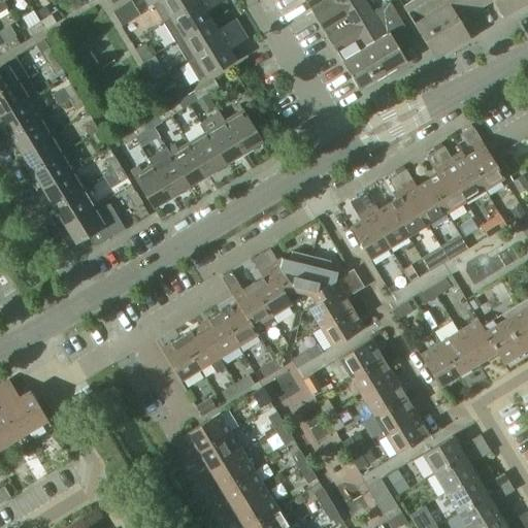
[(74,0),(64,7),(69,14),(79,8),(74,0)]
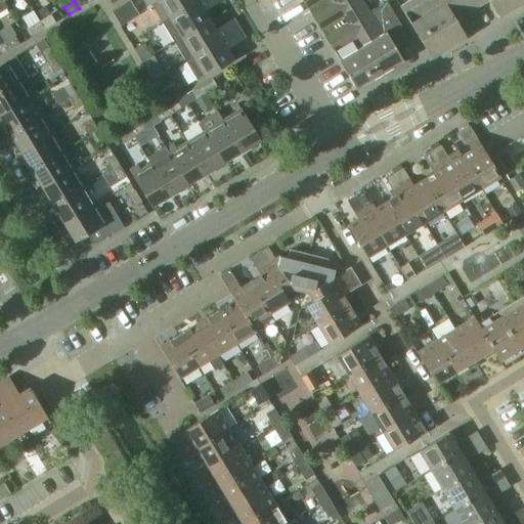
[(142,0),(145,5),(146,6),(149,4),(161,23),(168,18),(200,0),(142,0)]
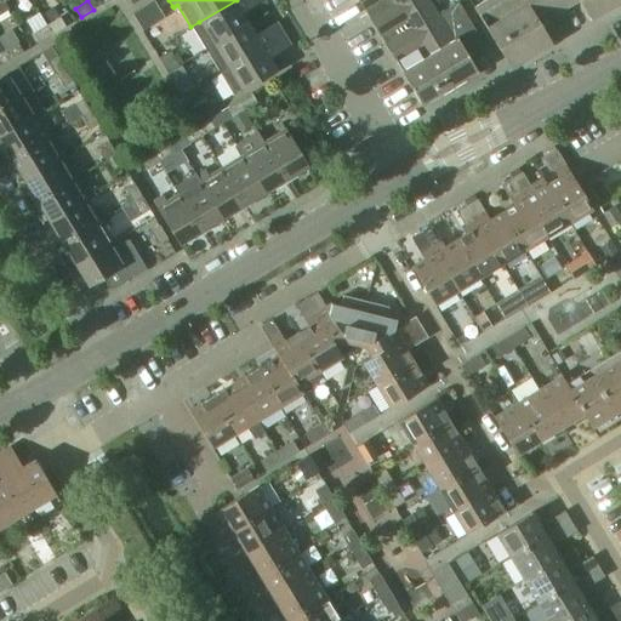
[(237,0),(199,22),(191,27),(204,49),(248,24),(240,12),(260,0),(237,0)]
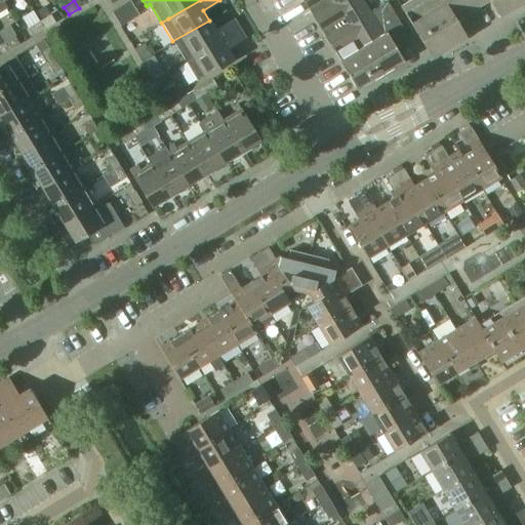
[(306,0),(341,59),(338,62),(356,90),(403,63),(395,48),(409,40),(387,2),(369,13),(362,0),(306,0)]
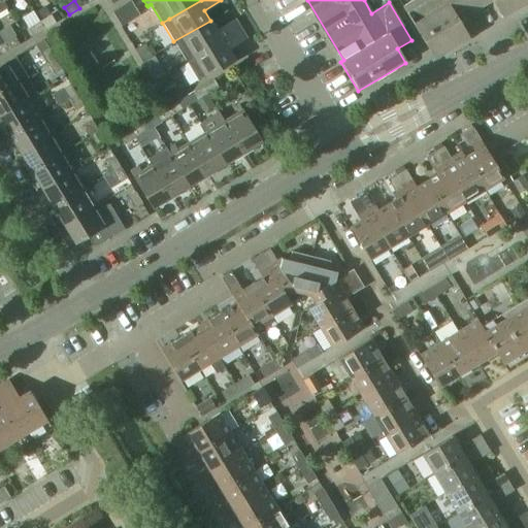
[(474,11),(467,0),(414,0),(402,7),(427,50),(433,59),(468,37),(459,21),(474,11)]
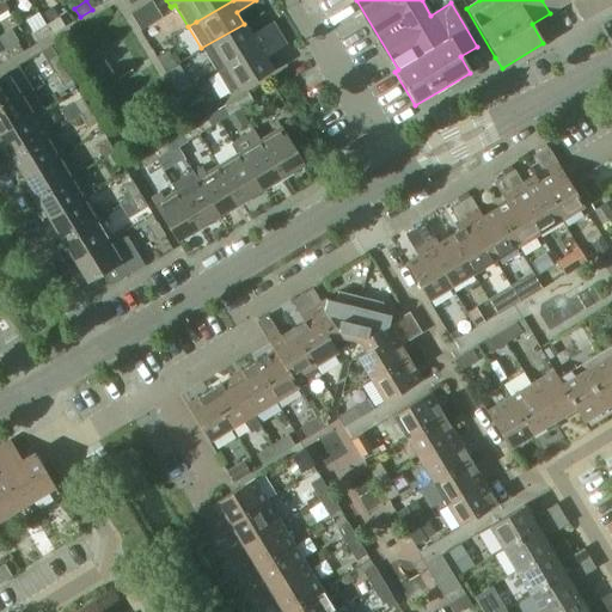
[(611,0),(542,0),(550,13),(569,1),(581,20),(611,1),(611,0)]
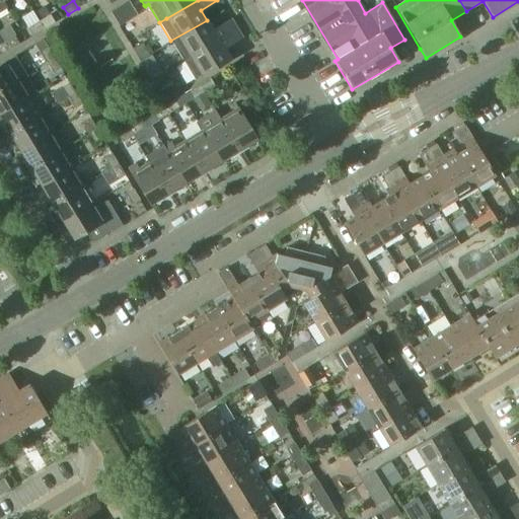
[(44,7),(35,11),(40,18),(48,13),(44,7)]
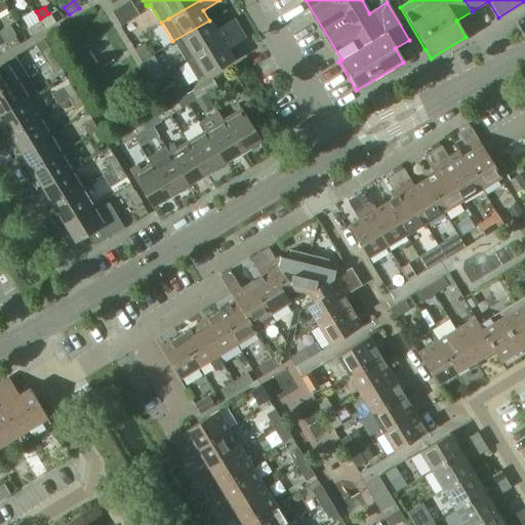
[(122,8),(113,13),(120,26),(129,21),(122,8)]
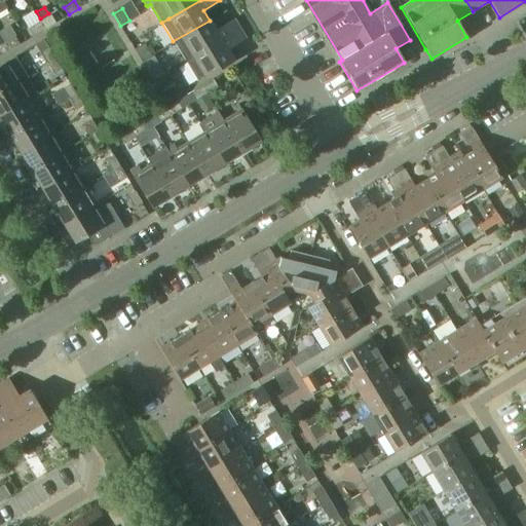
[(41,21),(38,23),(43,30),(55,24),(50,15),(41,21)]
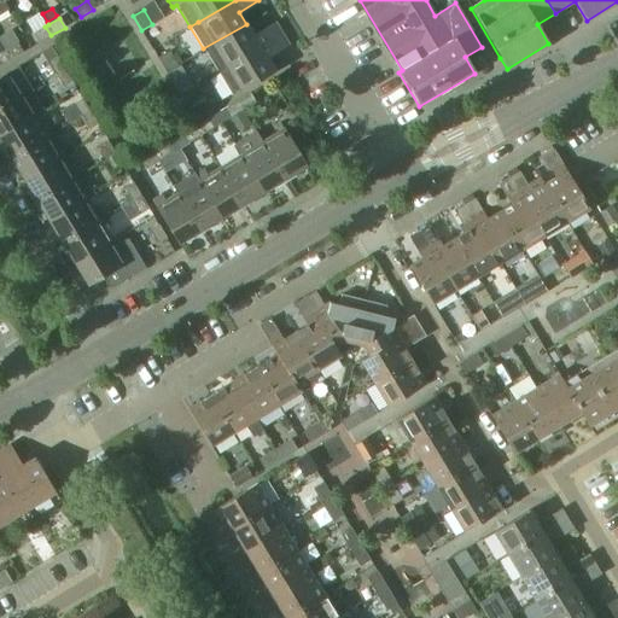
[(246,24),(203,48),(217,71),(226,66),(280,34),(274,24),(254,36),(246,24)]
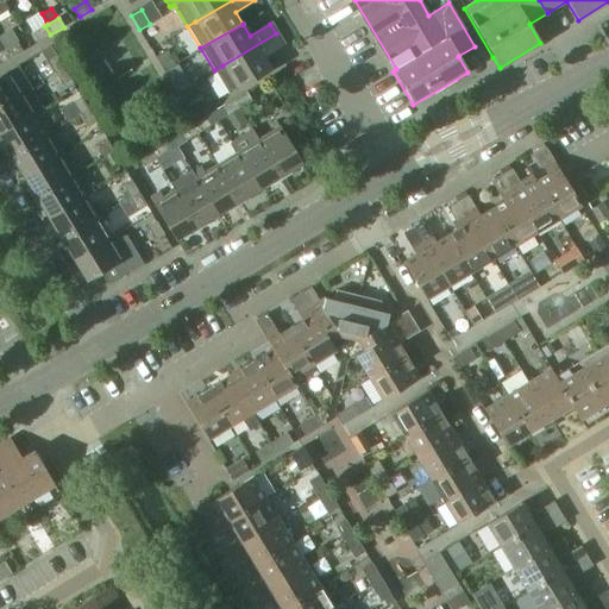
[(50,35),(44,26),(32,33),(38,43),(50,35)]
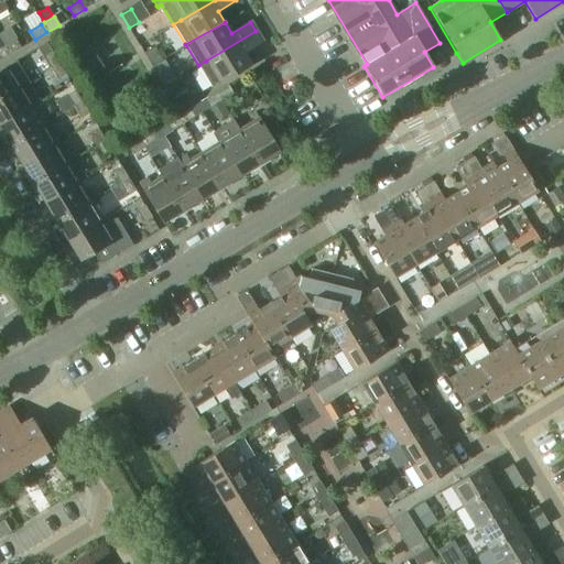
[(206,61),(198,65),(212,86),(250,63),(243,52),(261,41),(256,31),(206,61)]
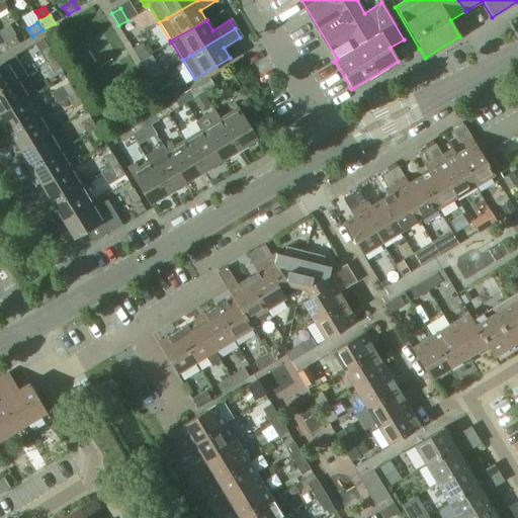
[(14,36),(2,44),(7,52),(18,45),(14,36)]
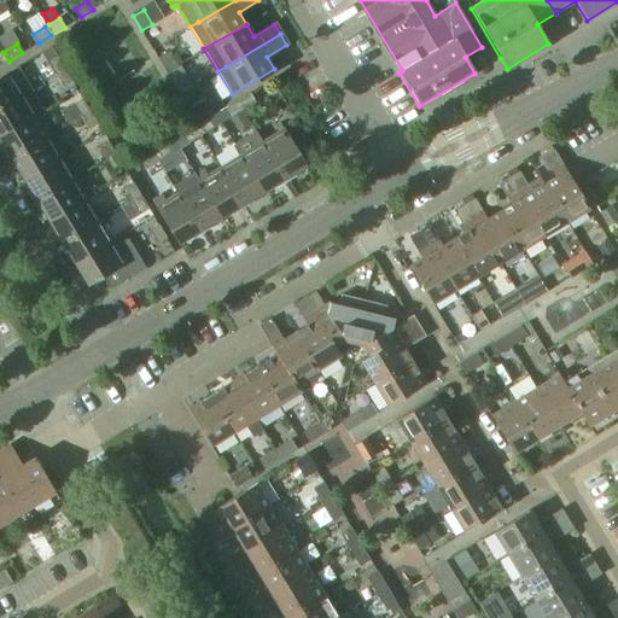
[(168,74),(180,66),(170,52),(158,59),(168,74)]
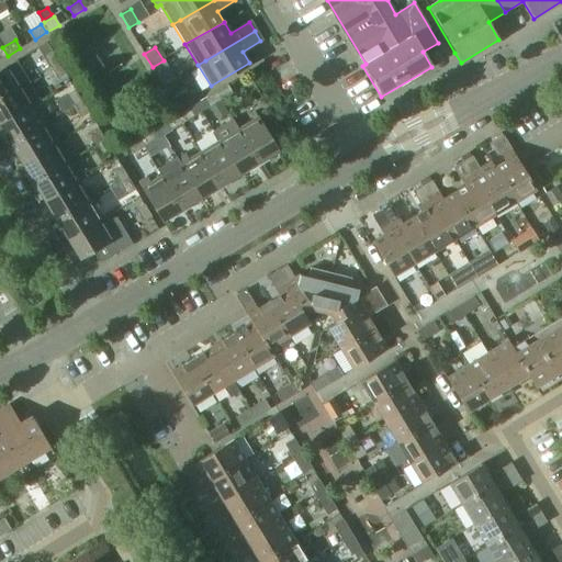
[(43,57),(51,69),(58,64),(52,53),(43,57)]
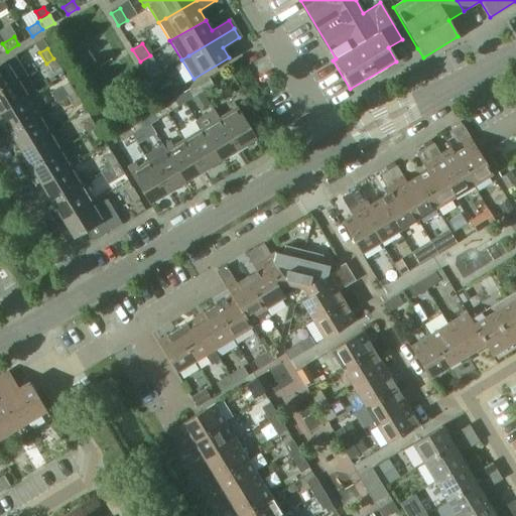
[(0,66),(0,91),(26,76),(15,56),(0,66)]
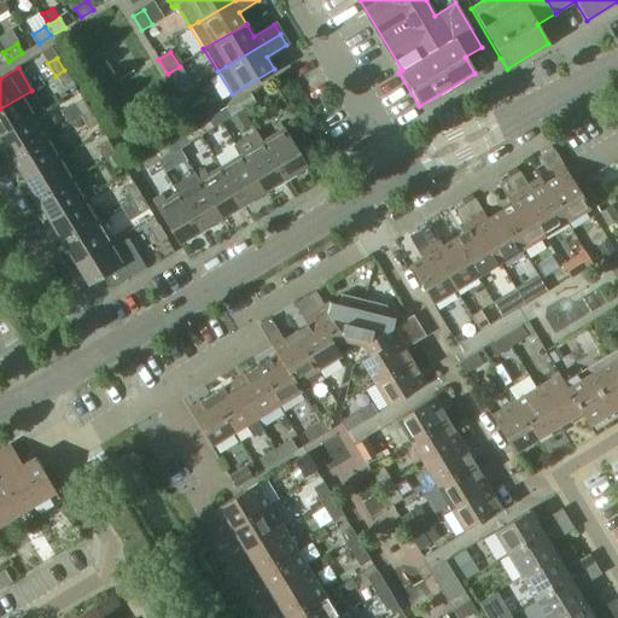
[(64,70),(56,76),(63,88),(73,83),(64,70)]
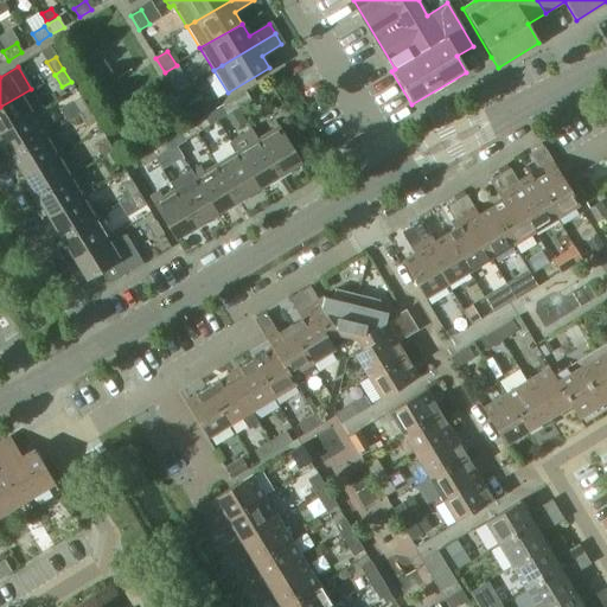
[(190,87),(184,76),(181,77),(172,84),(178,94),(190,87)]
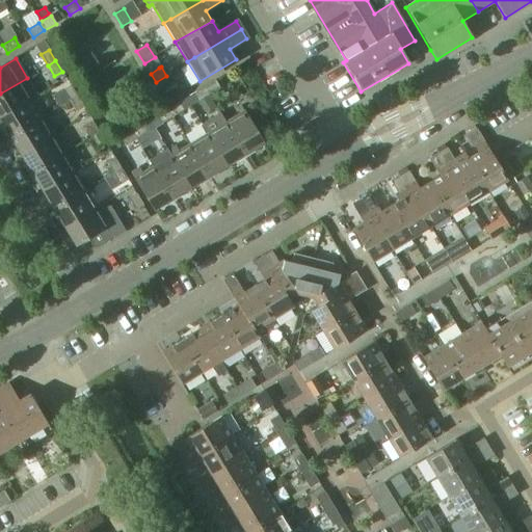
[(166,76),(156,82),(162,91),(176,83),(169,74),(166,76)]
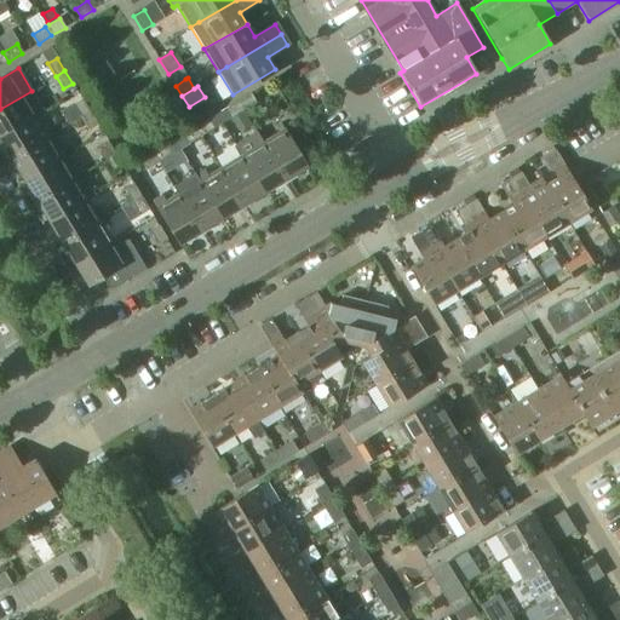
[(32,91),(0,109),(0,137),(36,116),(44,110),(32,91)]
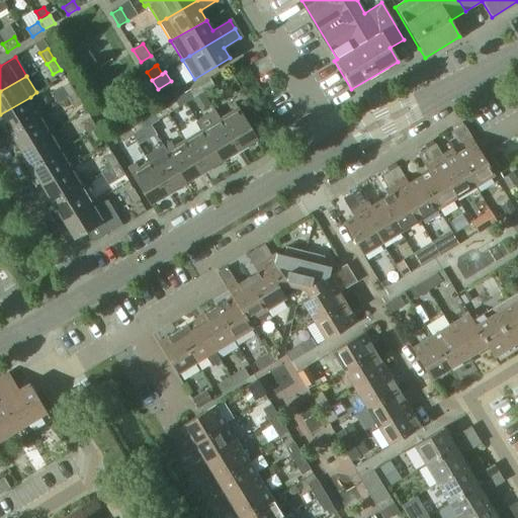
[(208,78),(198,85),(202,92),(213,85),(208,78)]
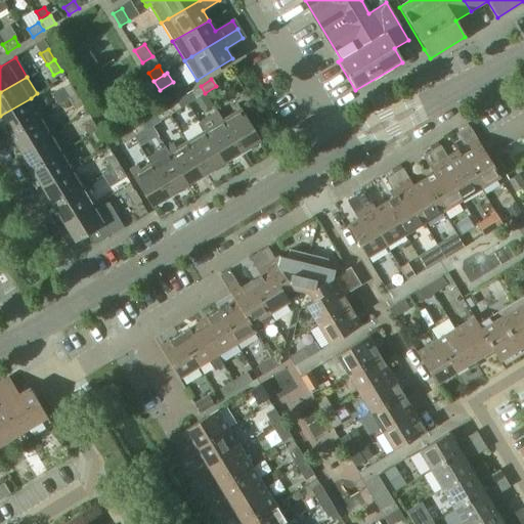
[(70,84),(61,88),(69,99),(76,95),(70,84)]
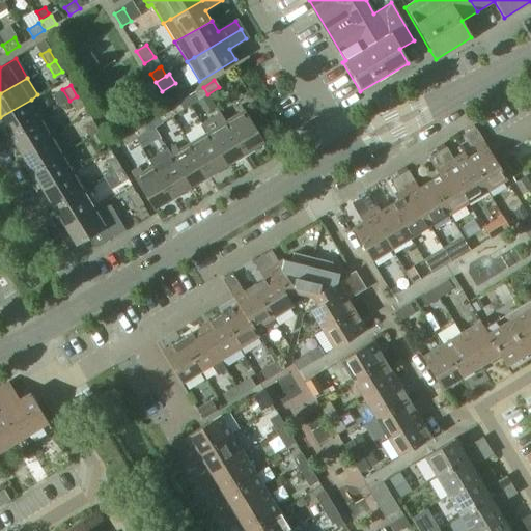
[(202,87),(192,93),(196,101),(207,94),(202,87)]
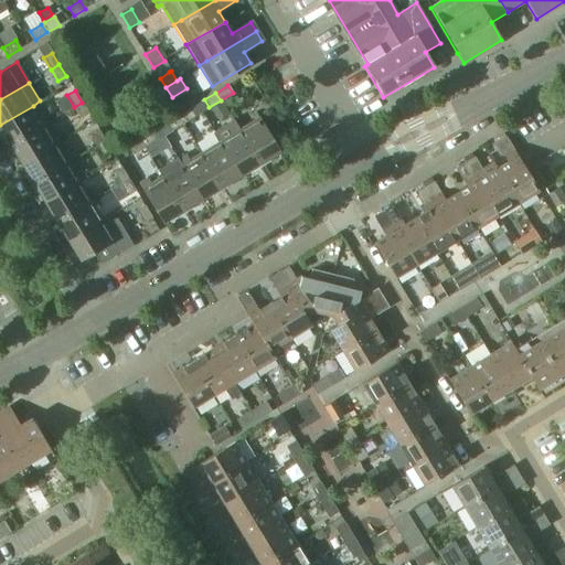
[(82,103),(74,107),(81,119),(89,114),(82,103)]
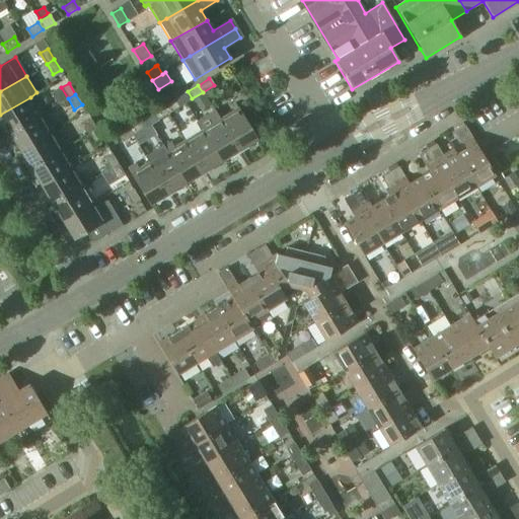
[(30,97),(0,115),(0,118),(9,134),(41,115),(30,97)]
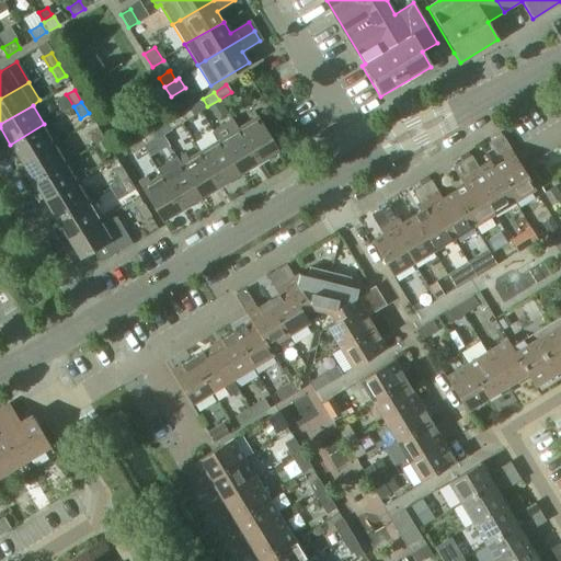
[(180,113),(176,115),(182,123),(193,116),(187,109),(180,113)]
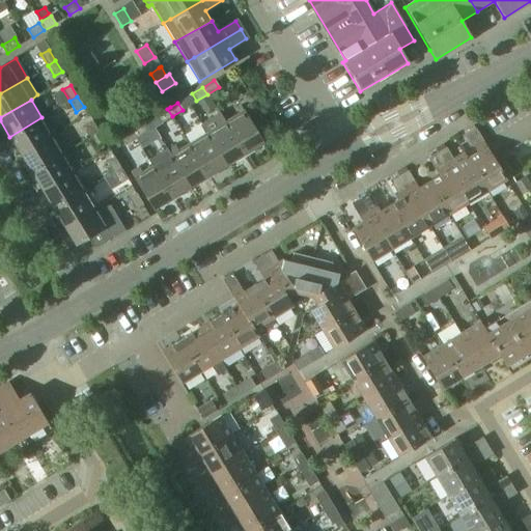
[(259,113),(252,104),(247,107),(253,117),(259,113)]
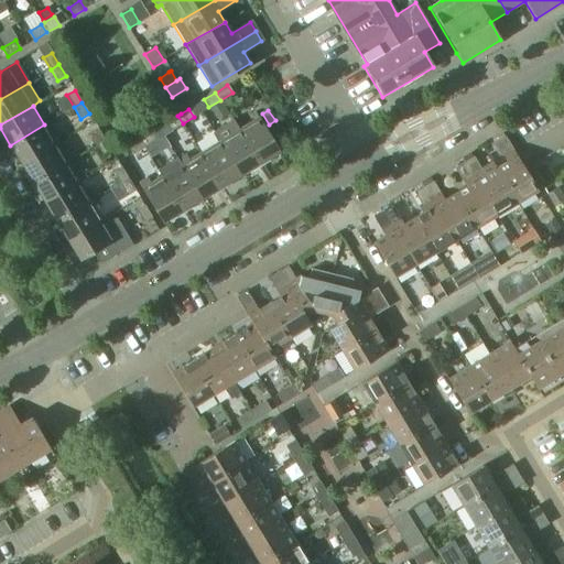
[(182,123),(177,116),(165,122),(171,130),(182,123)]
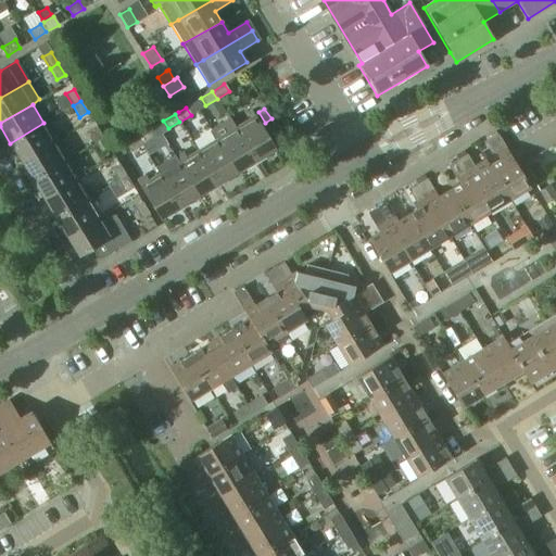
[(254,116),(235,128),(255,161),(275,149),(254,116)]
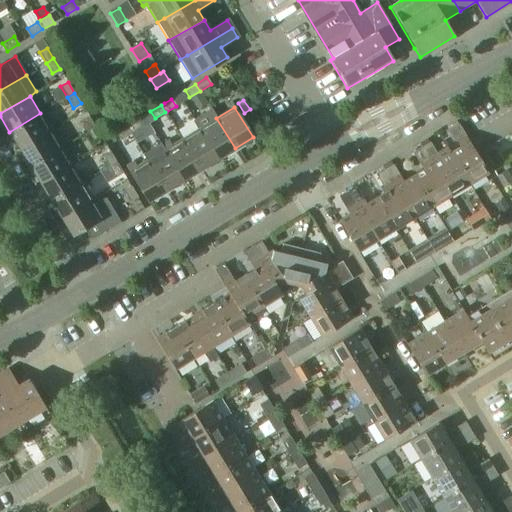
[(211,109),(194,120),(199,129),(218,159),(235,148),(216,118),(211,109)]
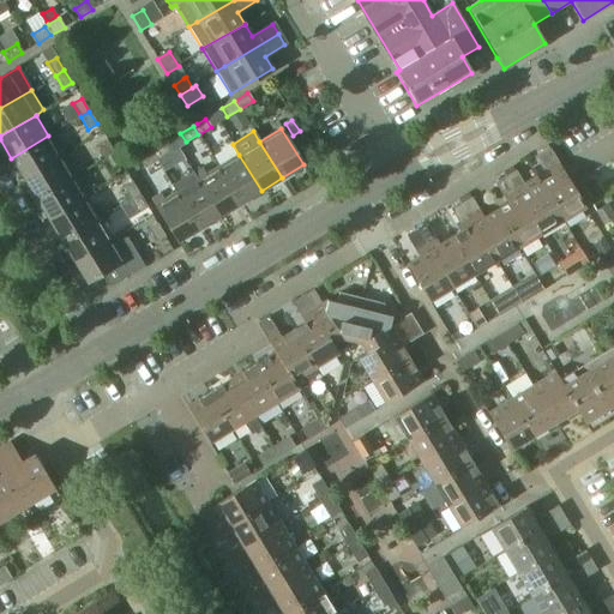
[(48,136),(11,158),(24,179),(67,152),(60,143),(59,144),(54,137),(53,133),(48,136)]
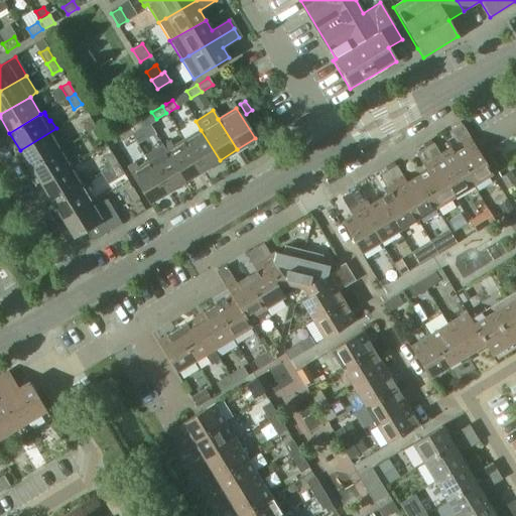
[(83,122),(89,133),(97,129),(90,118),(83,122)]
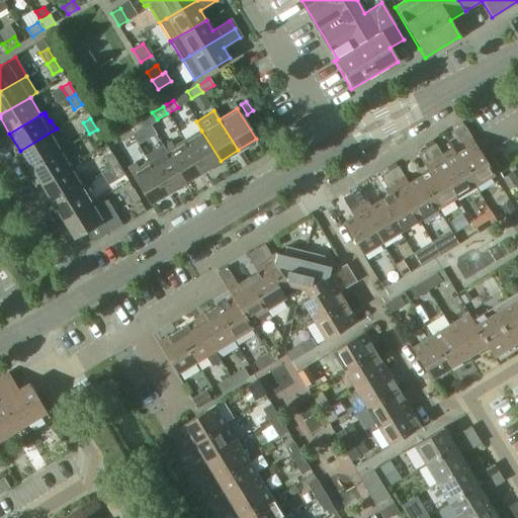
[(139,121),(128,127),(133,135),(144,128),(139,121)]
